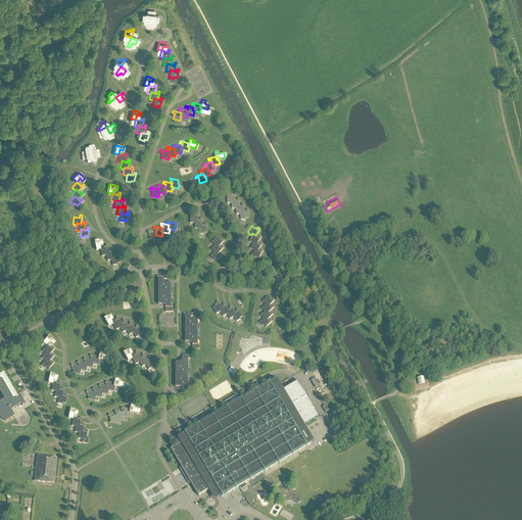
[(147,231),(150,232),(148,237),(155,239),(156,235),(155,234),(156,231),(148,229),(147,231)]
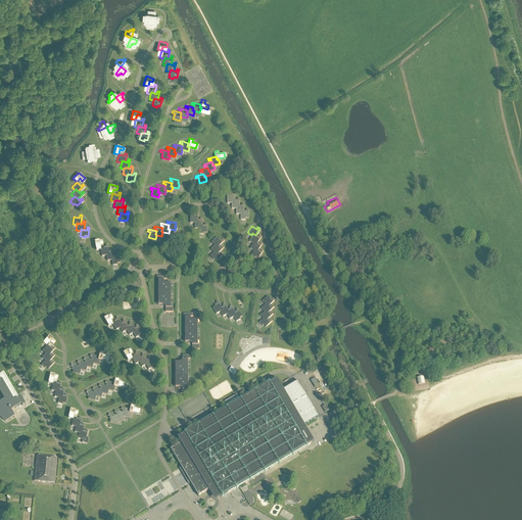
[(257,236),(255,235),(252,233),(251,235),(248,239),(252,242),(253,240),(256,242),(261,235),(258,234),(257,236)]
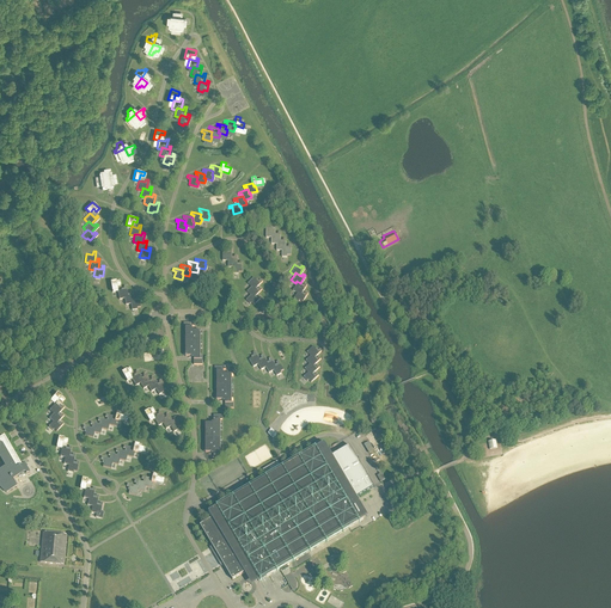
[(246,281),(250,284),(252,283),(255,286),(262,280),(260,277),(257,280),(252,275),(246,281)]
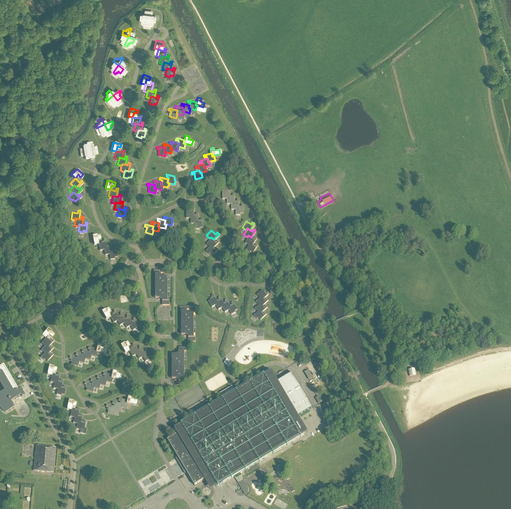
[(91,234),(93,243),(97,242),(96,237),(100,236),(99,233),(91,234)]
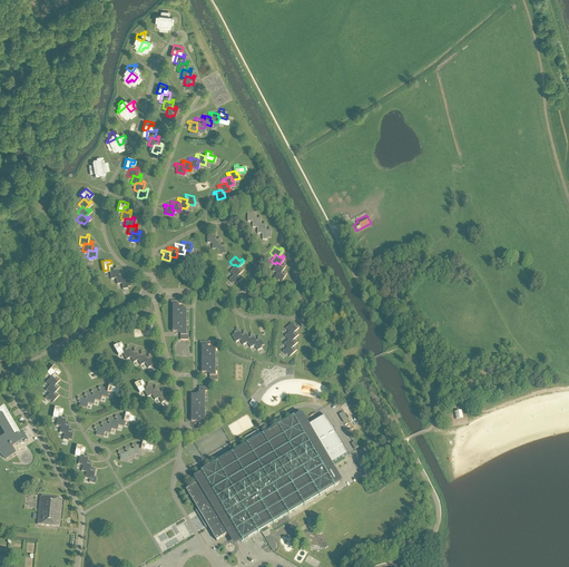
[(276,262),(275,264),(272,269),(276,271),(277,270),(280,272),(285,264),(283,263),(282,265),(280,264),(276,262)]
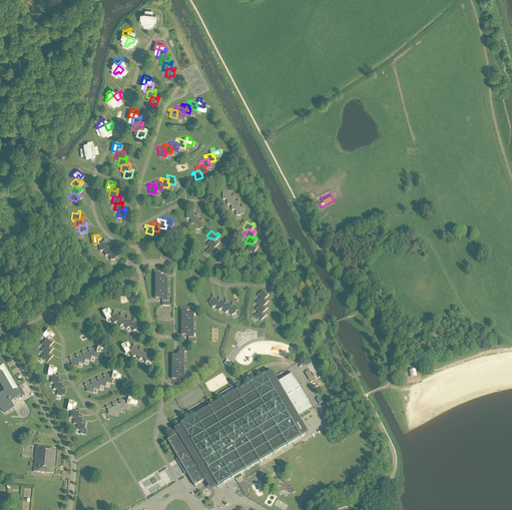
[(97,242),(99,249),(103,248),(103,246),(106,245),(104,237),(102,238),(103,241),(97,242)]
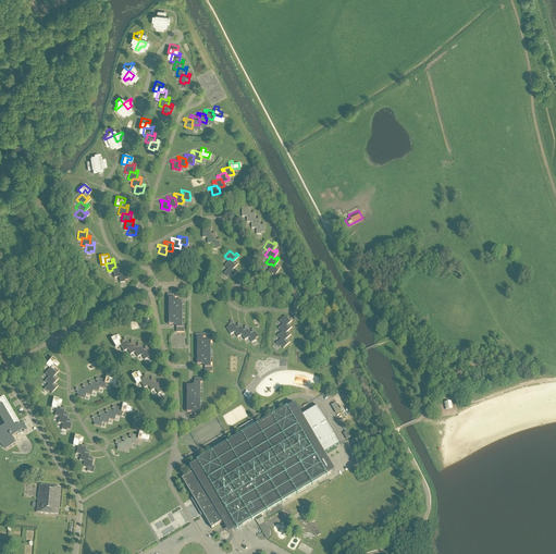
[(230,258),(227,259),(224,263),(227,267),(229,266),(231,268),(237,262),(236,260),(234,262),(232,260),(230,258)]
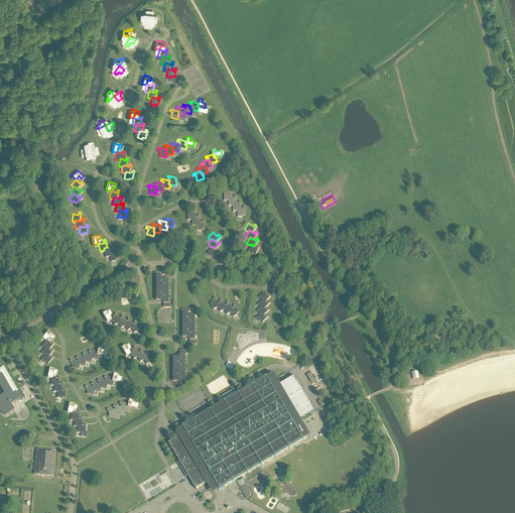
[(109,247),(107,247),(104,248),(104,250),(105,255),(109,254),(109,253),(112,252),(111,244),(109,244),(109,247)]
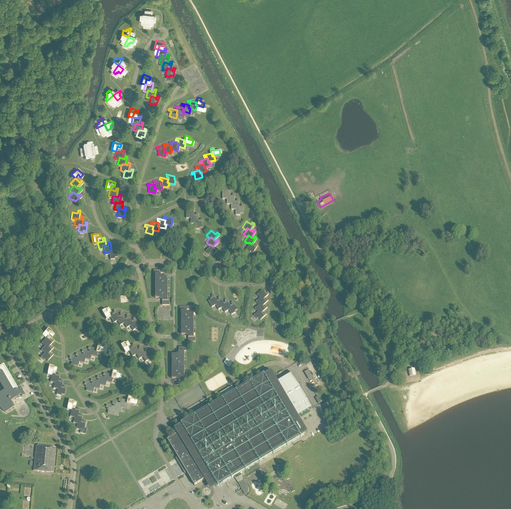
[(249,242),(248,243),(245,248),(249,250),(250,249),(252,251),(257,244),(255,243),(253,245),(251,244),(249,242)]
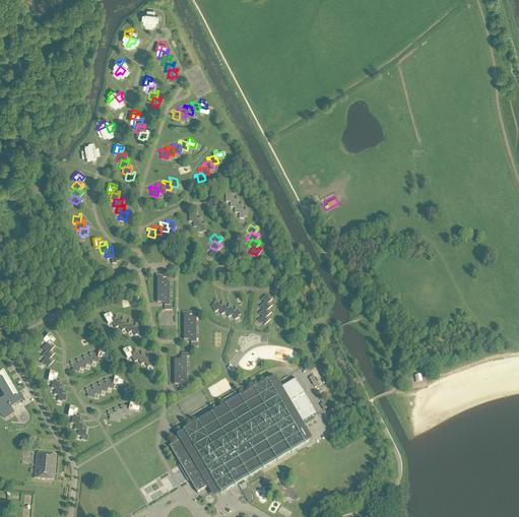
[(213,248),(212,249),(208,253),(211,256),(212,255),(214,257),(220,251),(219,250),(217,252),(215,250),(213,248)]
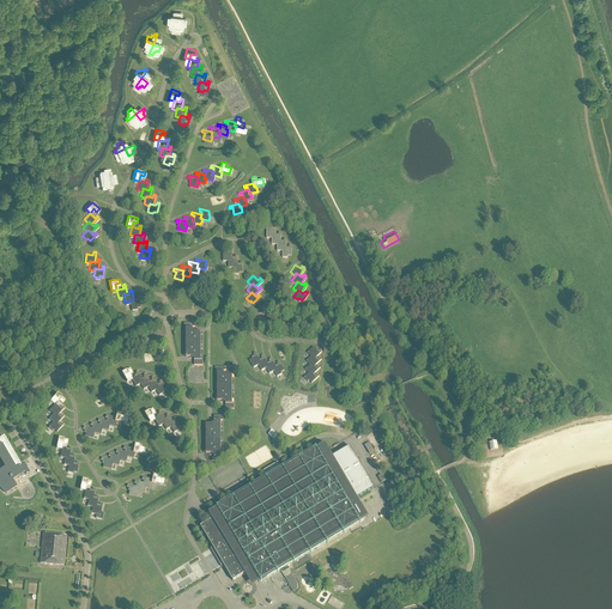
[(129,300),(129,302),(131,309),(137,308),(135,305),(139,305),(138,294),(135,296),(135,299),(133,299),(129,300)]
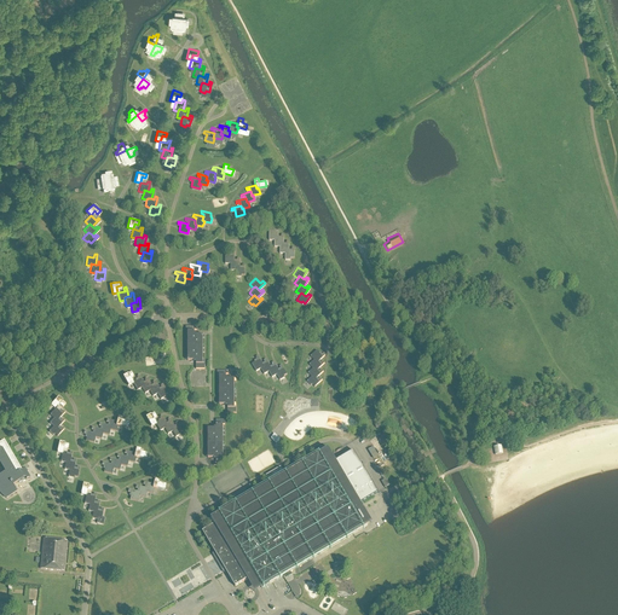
[(194,329),(186,329),(186,358),(195,358),(195,361),(202,361),(202,332),(194,332),(194,329)]
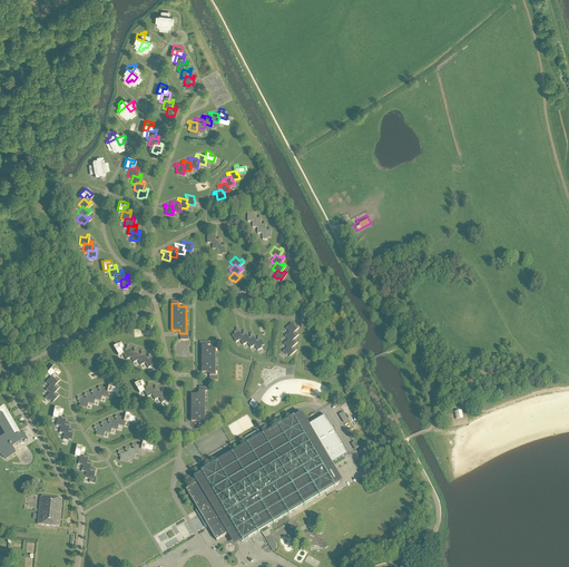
[(285,326),(288,330),(290,329),(292,331),(298,325),(297,323),(295,325),(291,321),(285,326)]
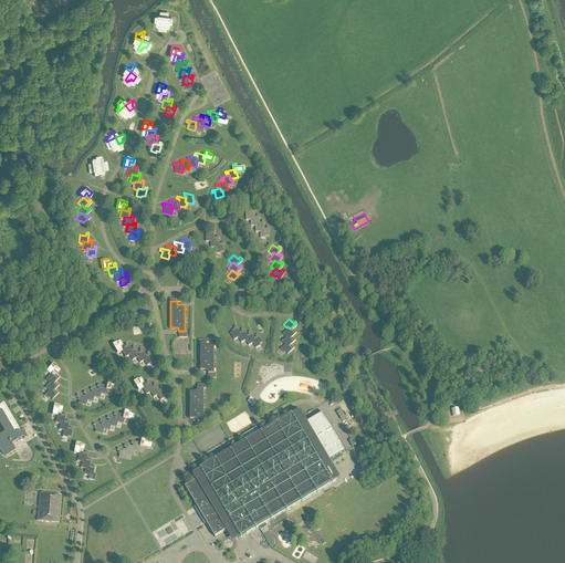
[(234,327),(229,331),(233,337),(238,335),(237,334),(240,332),(236,324),(233,325),(234,327)]
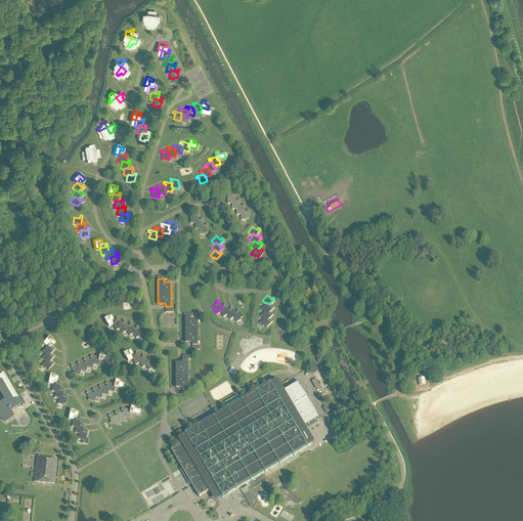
[(222,307),(219,309),(220,310),(222,315),(226,312),(225,311),(228,309),(224,302),(222,303),(224,306),(222,307)]
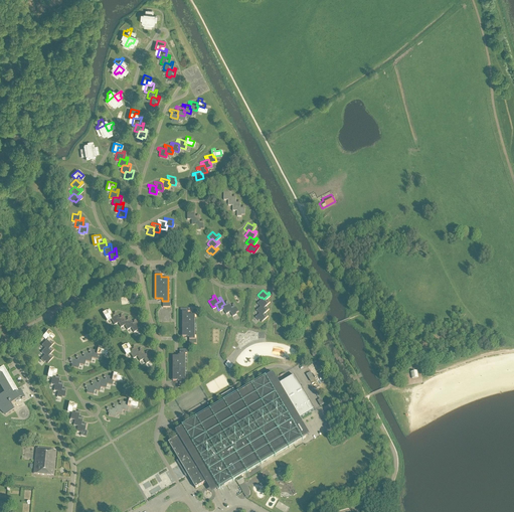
[(266,301),(264,299),(262,297),(261,298),(257,302),(260,305),(261,304),(263,306),(269,300),(268,299),(266,301)]
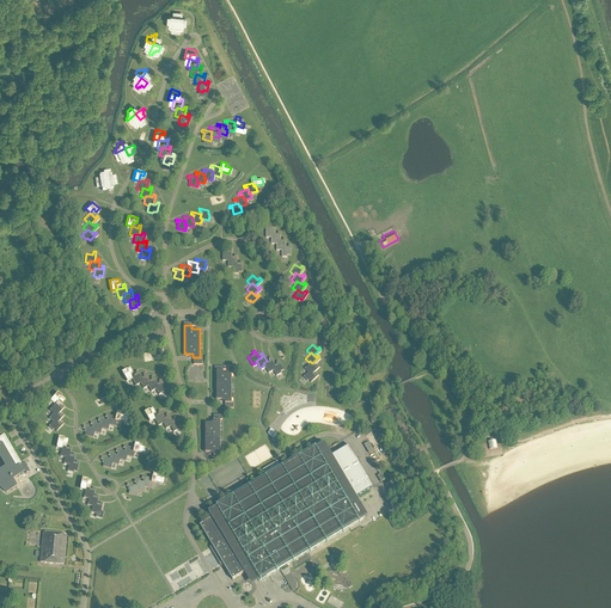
[(269,360),(267,361),(263,363),(264,364),(268,370),(273,368),(272,366),(275,364),(270,356),(268,357),(269,360)]
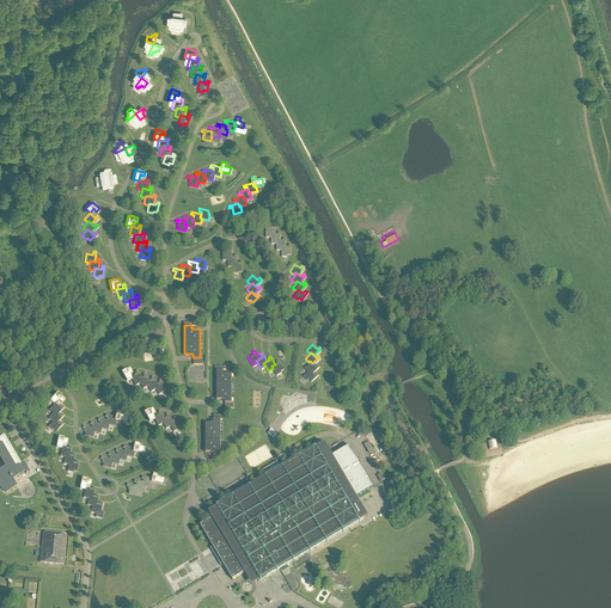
[(277,363),(275,364),(272,366),(273,368),(275,374),(281,370),(280,369),(282,367),(277,358),(275,360),(277,363)]
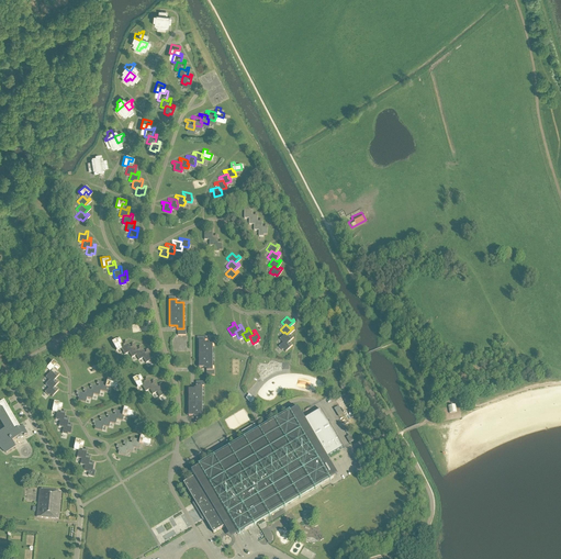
[(289,336),(287,334),(284,332),(283,333),(279,337),(282,341),(283,339),(285,342),(292,335),(291,334),(289,336)]
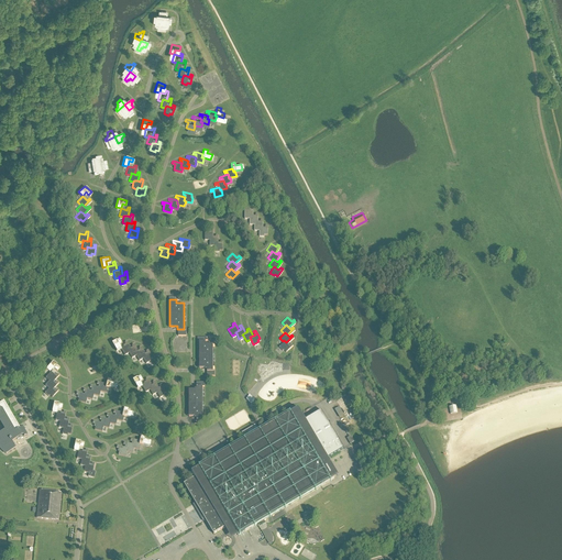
[(207,336),(197,336),(197,339),(198,339),(198,366),(206,366),(206,370),(206,374),(215,374),(215,370),(212,370),(212,342),(205,342),(205,339),(205,338),(207,338),(207,336)]
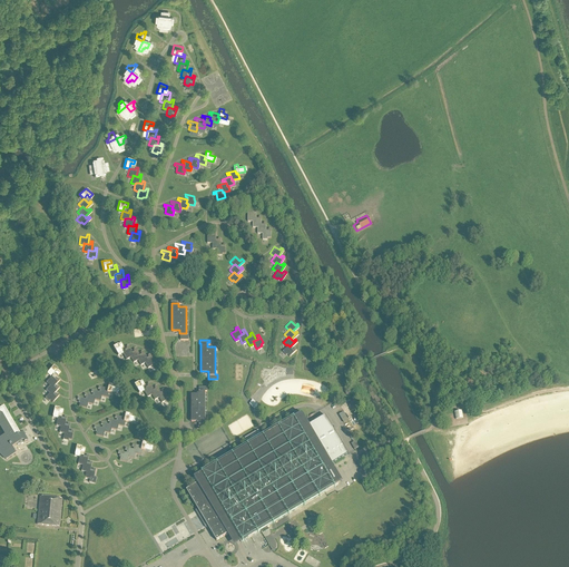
[(119,341),(113,345),(117,353),(121,351),(118,346),(121,344),(119,341)]
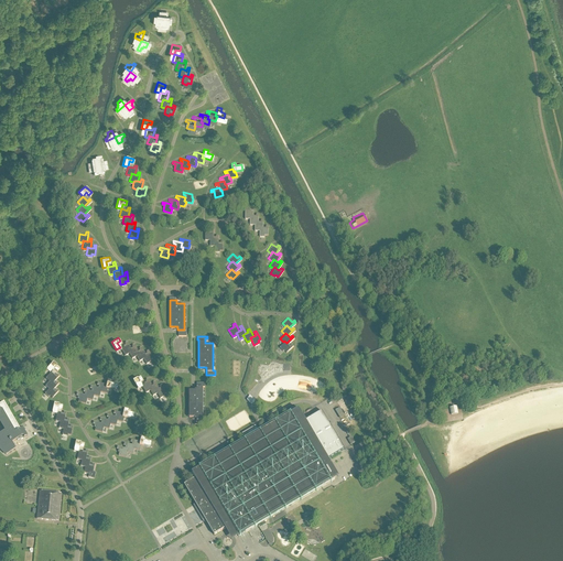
[(126,344),(120,347),(123,354),(128,352),(127,349),(130,347),(126,340),(123,341),(126,344)]
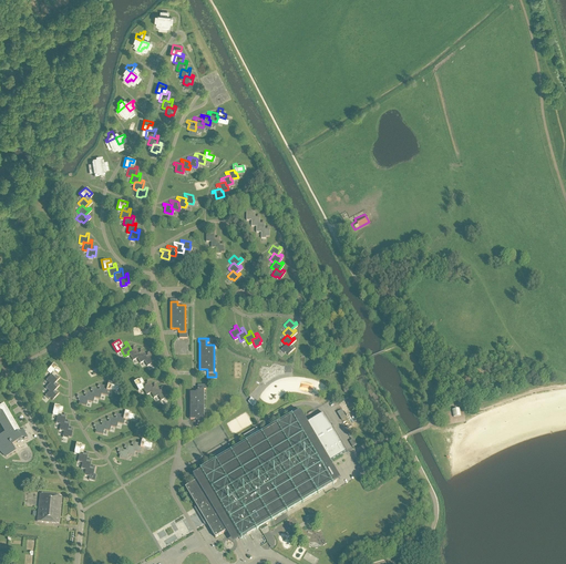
[(290,347),(288,345),(286,342),(285,344),(280,347),(284,351),(285,350),(287,352),(295,346),(292,345),(290,347)]
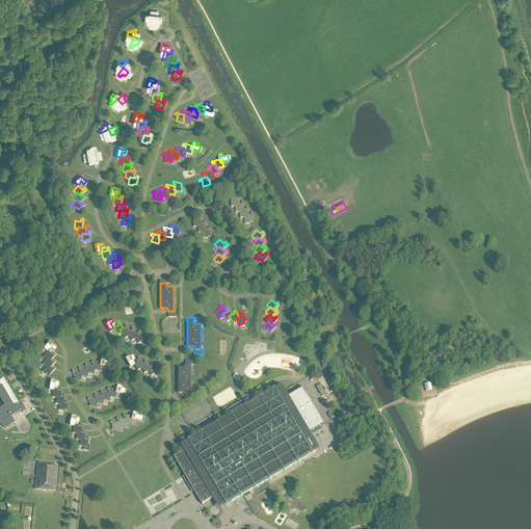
[(125,326),(123,327),(120,329),(121,332),(124,336),(128,334),(127,333),(130,331),(125,323),(124,324),(125,326)]
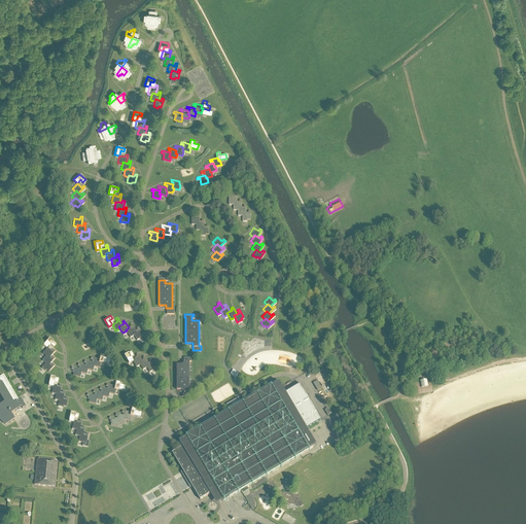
[(131,326),(129,327),(126,329),(127,330),(129,336),(133,334),(132,332),(135,329),(131,322),(129,323),(131,326)]
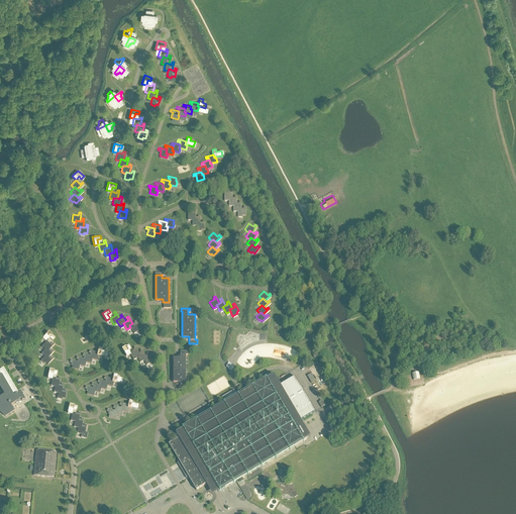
[(134,322),(132,323),(129,325),(130,327),(133,331),(137,329),(136,328),(139,326),(134,319),(133,320),(134,322)]
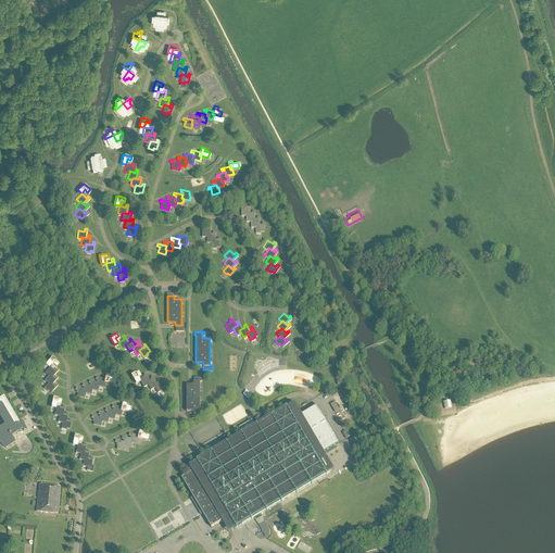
[(49,365),(52,361),(55,364),(58,361),(51,355),(46,362),(49,365)]
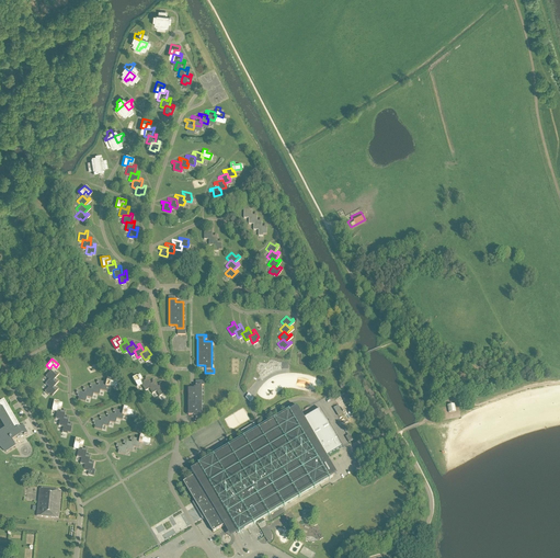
[(44,374),(48,377),(49,376),(52,378),(58,372),(56,371),(54,373),(49,368),(44,374)]
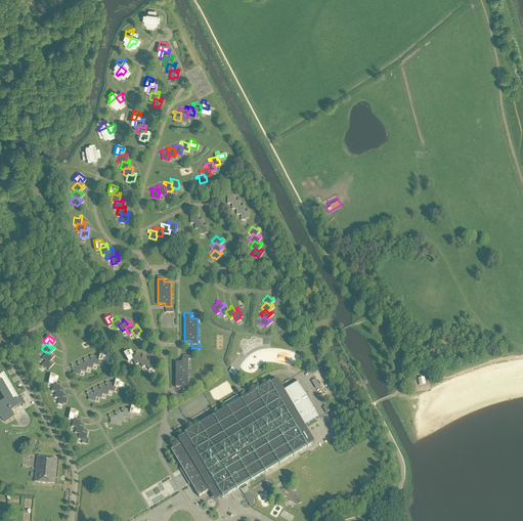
[(129,347),(122,351),(127,359),(131,356),(128,352),(131,351),(129,347)]
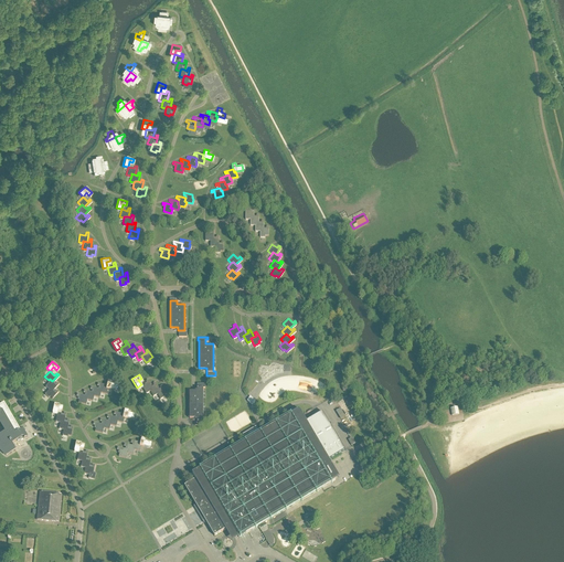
[(110,379),(107,378),(106,383),(105,386),(106,386),(114,389),(115,383),(109,382),(110,379)]
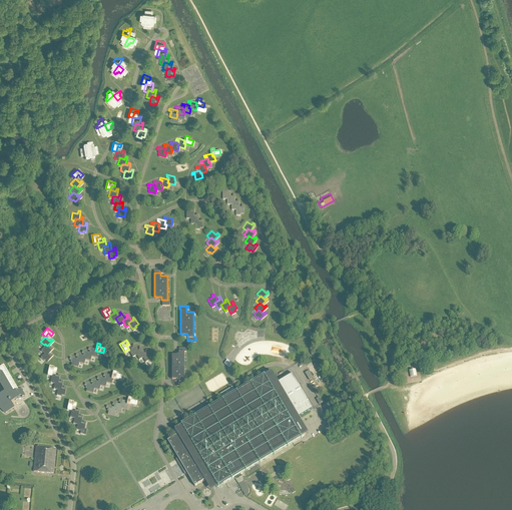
[(128,349),(131,355),(135,353),(134,352),(137,350),(133,343),(131,344),(132,346),(128,349)]
